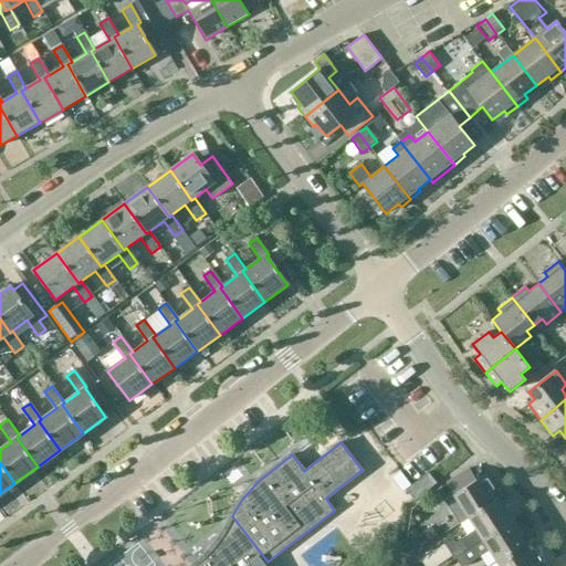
[(470,469),(447,483),(454,495),(464,512),(493,493),(492,492),(495,490),(485,474),(477,480),(470,469)]
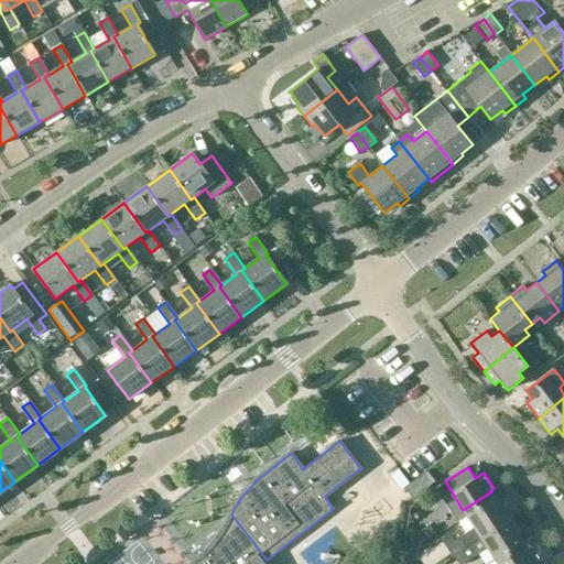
[(437,486),(429,475),(405,492),(414,505),(437,486)]
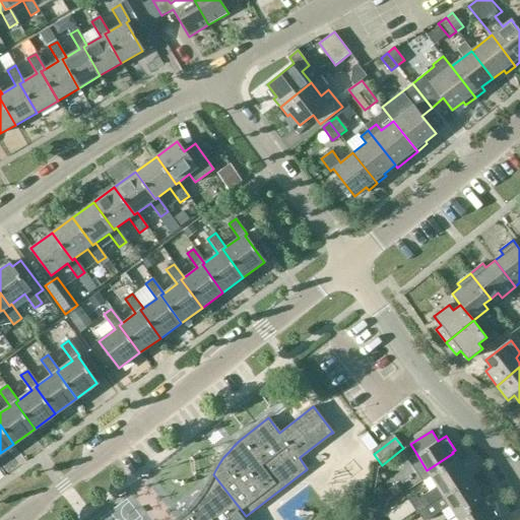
[(417,496),(409,501),(419,513),(472,477),(463,464),(461,465),(456,459),(453,453),(427,470),(431,475),(438,486),(419,499),(417,496)]
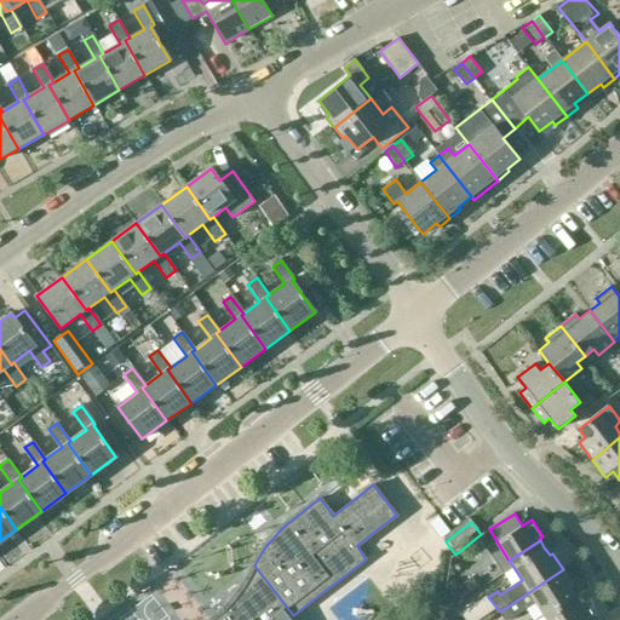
[(292,619),(291,618),(293,615),(254,566),(252,568),(248,577),(245,585),(240,591),(235,597),(230,603),(224,609),(218,615),(212,619),(292,619)]
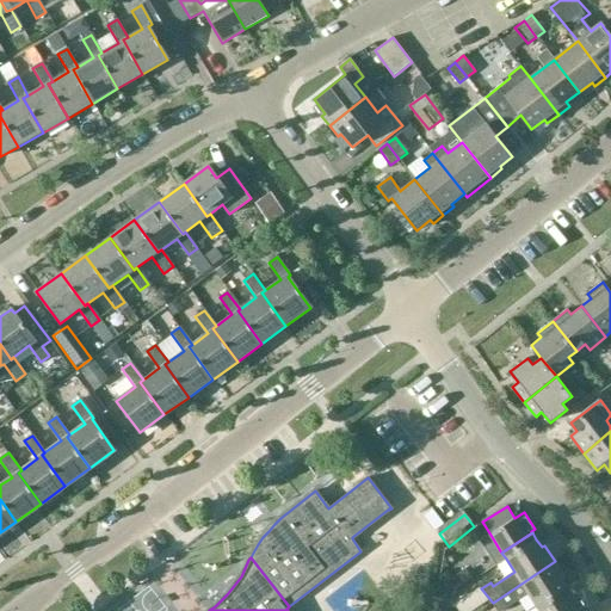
[(555,561),(493,603),(498,610),(503,610),(508,608),(529,594),(537,606),(539,610),(544,610),(572,594),(567,587),(562,579),(565,576),(555,561)]
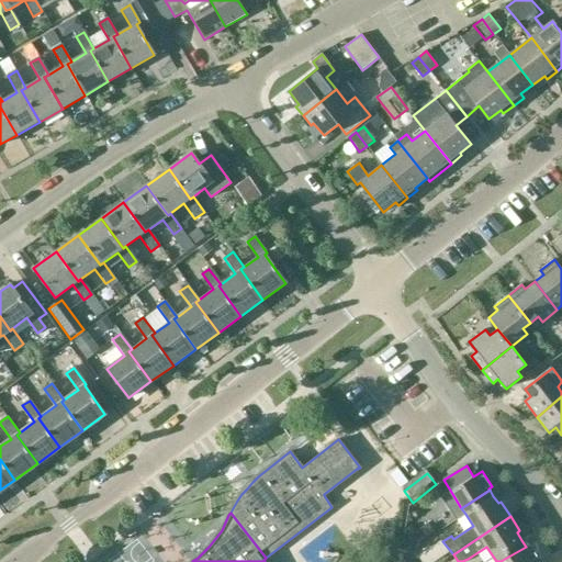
[(526,547),(501,561),(539,561),(540,561),(530,546),(527,548),(526,547)]
